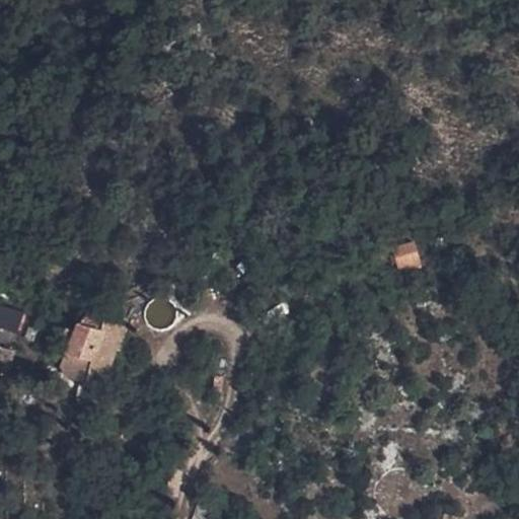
[(396,270),(420,268),(417,241),(393,244),(396,270)]
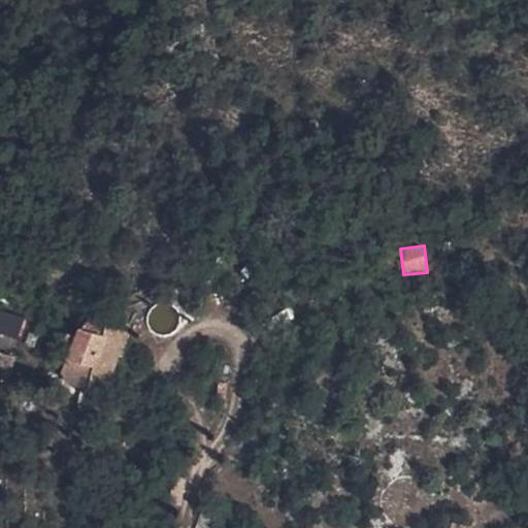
[(0,307),(0,333),(18,339),(26,318),(0,307)]
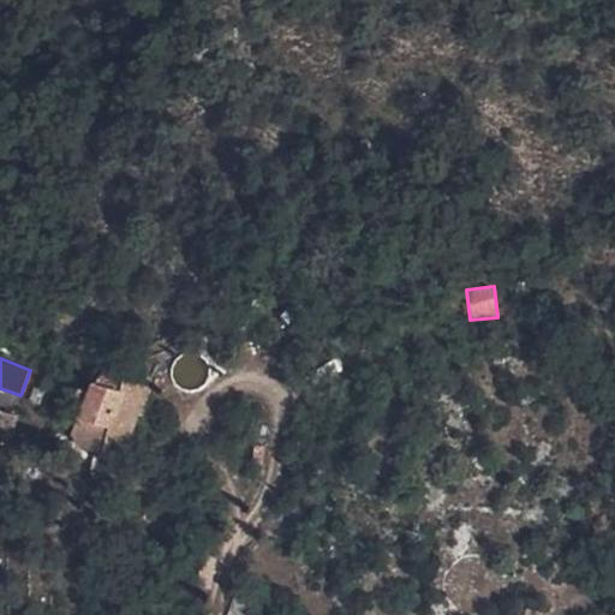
[(118,440),(126,418),(132,419),(141,398),(115,388),(120,377),(93,366),(79,371),(106,380),(103,392),(99,407),(93,422),(89,429),(118,440)]
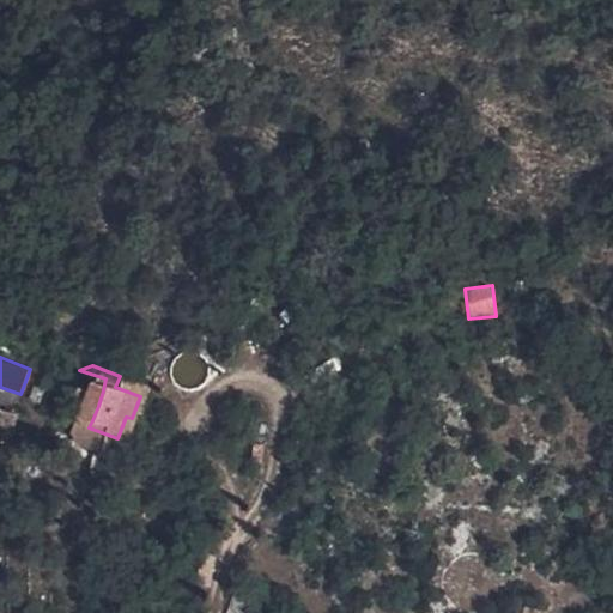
[(103,390),(105,378),(79,370),(77,369),(64,411),(92,420),(98,406),(103,390)]
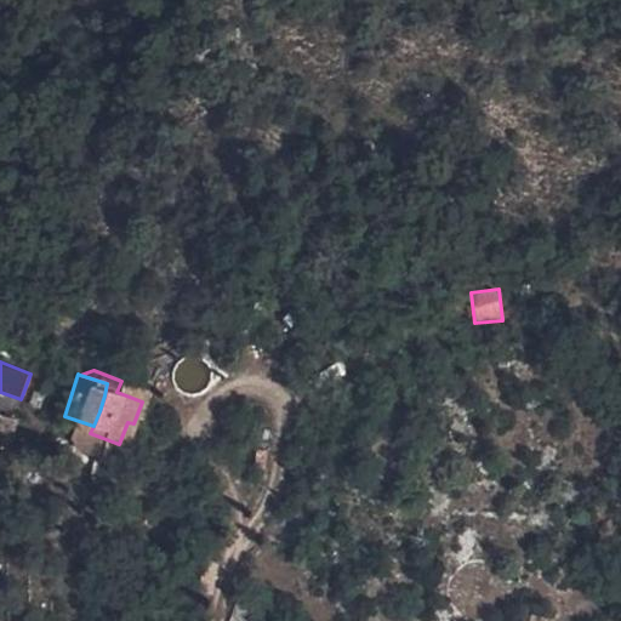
[(142,402),(146,391),(121,381),(117,392),(142,402)]
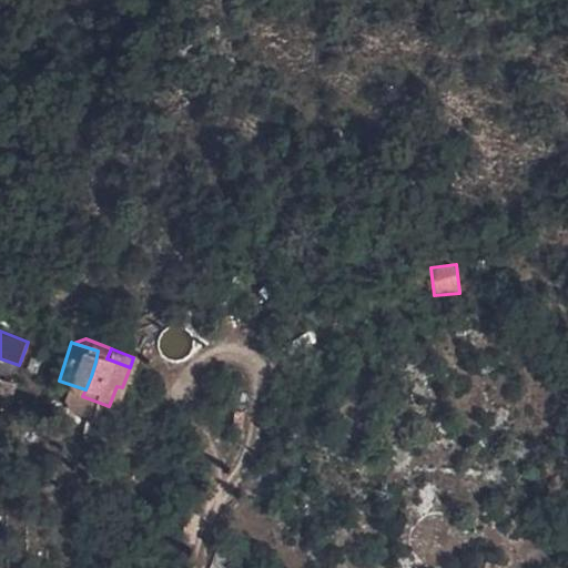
[(0,397),(3,399),(12,377),(0,371),(0,397)]
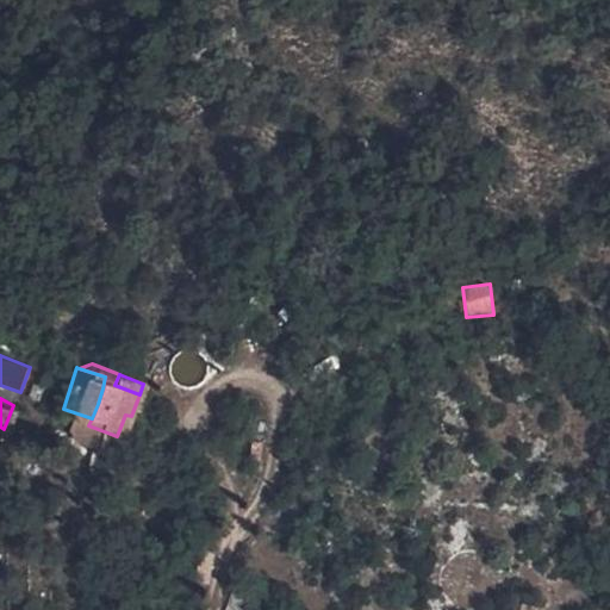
[(81,441),(88,425),(92,418),(63,409),(60,423),(61,431),(81,441)]
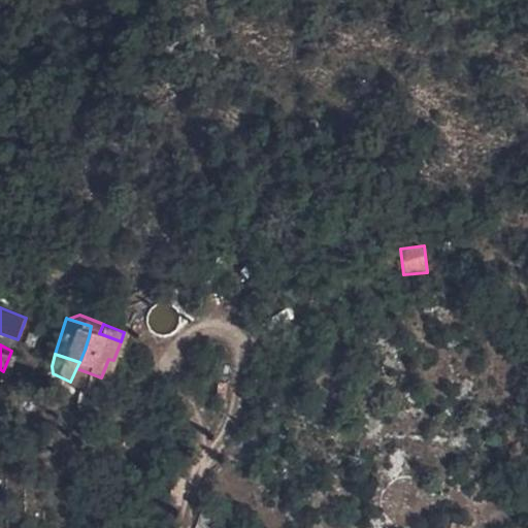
[(101,377),(76,368),(70,382),(69,384),(95,394),(101,377)]
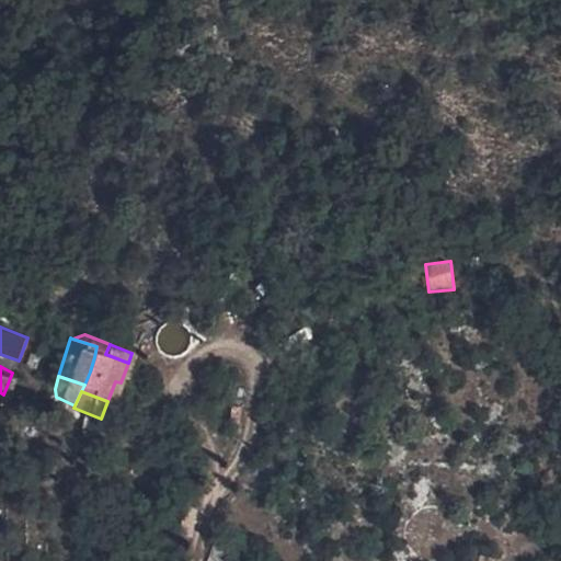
All buildings are outlined.
